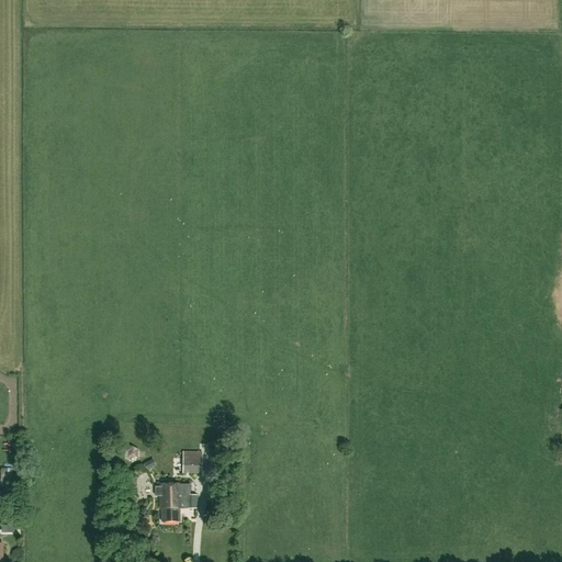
[(153,463),(160,449),(152,445),(144,459),(153,463)]
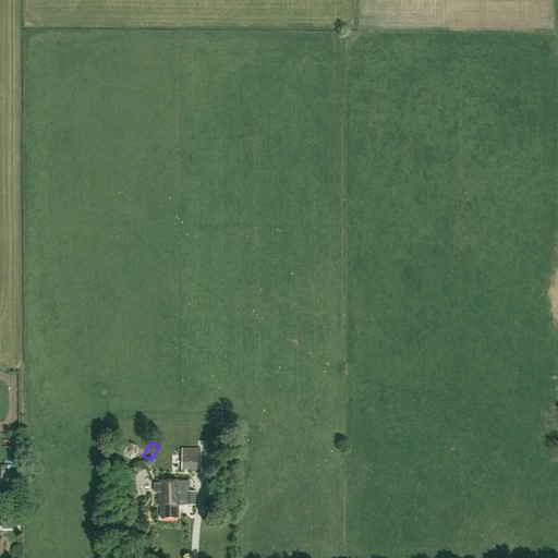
[(138,456),(138,448),(131,444),(123,448),(123,456),(131,460),(138,456)]
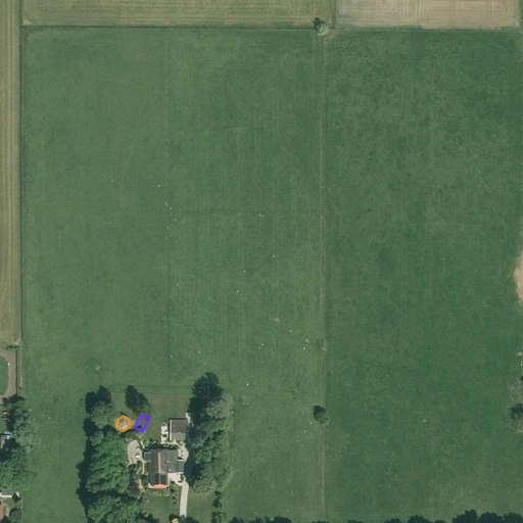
[(188,422),(170,422),(170,440),(187,441),(188,422)]
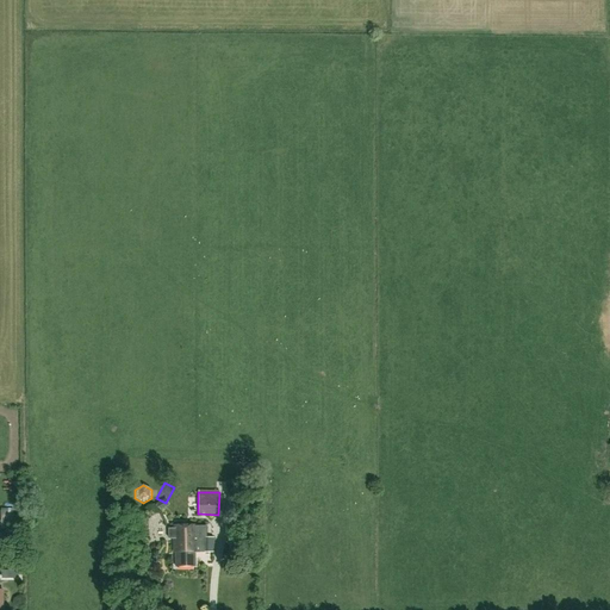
[(192,515),(192,504),(169,504),(169,515),(192,515)]
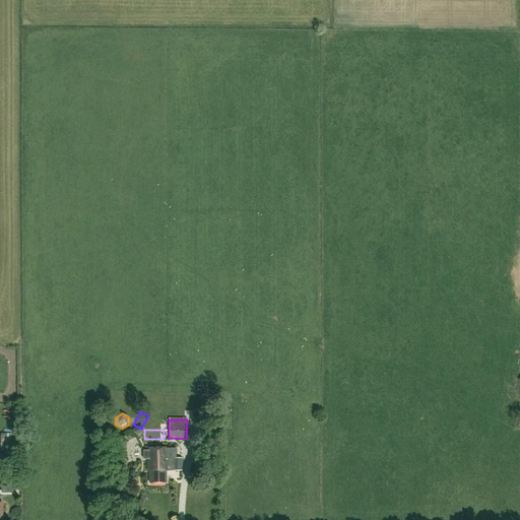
[(142,460),(147,455),(136,444),(131,449),(142,460)]
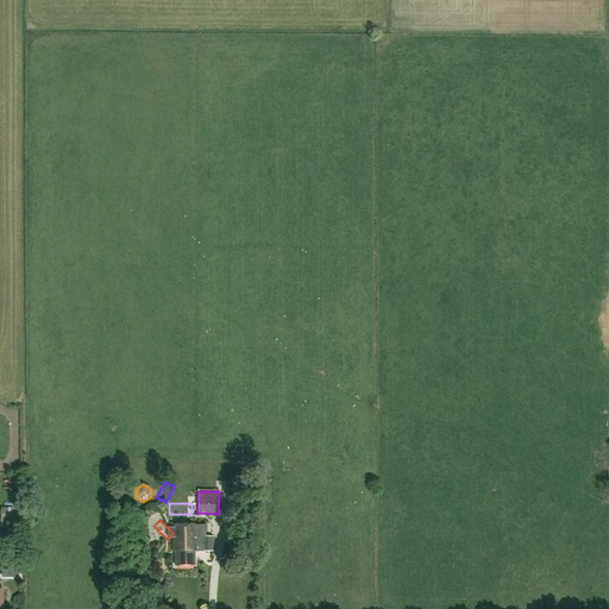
[(176,566),(195,565),(195,552),(213,551),(213,538),(206,538),(206,526),(190,526),(190,525),(173,526),(174,552),(176,552),(176,566)]
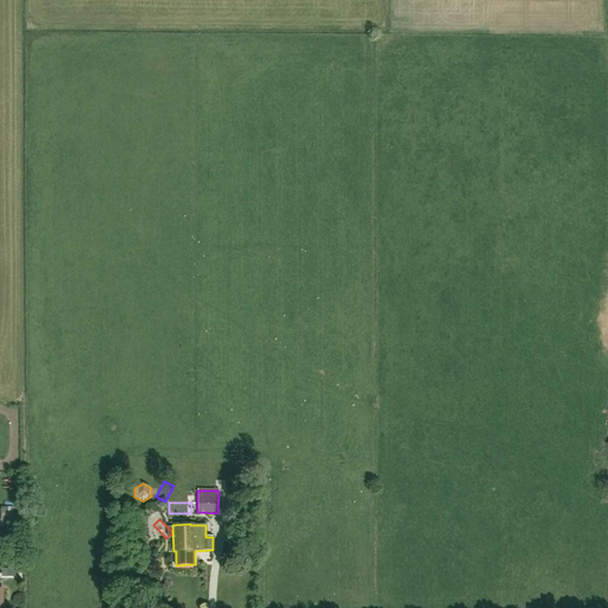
All buildings are outlined.
